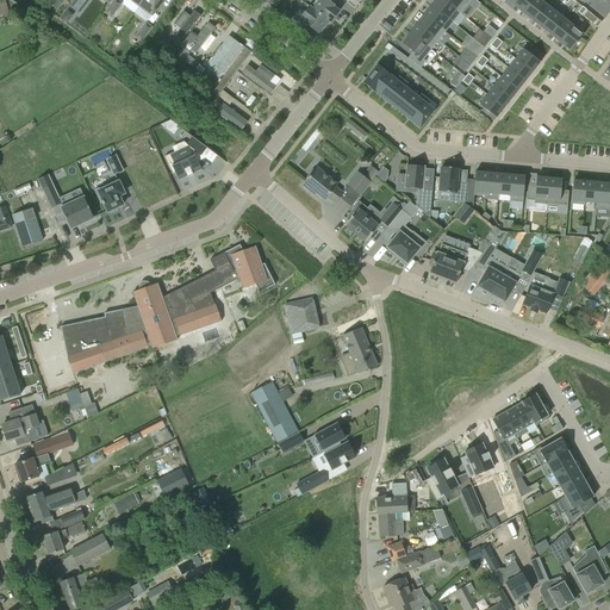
[(81,0),(74,0),(70,7),(79,12),(86,2),(81,0)]
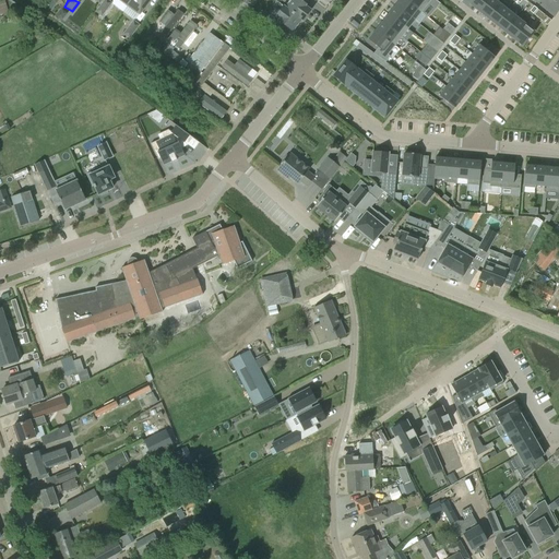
[(104,0),(95,12),(102,18),(113,3),(107,0),(104,0)]
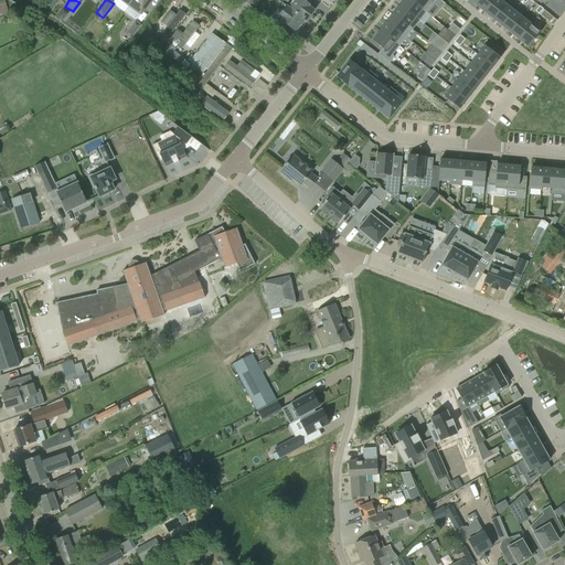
[(151,0),(132,0),(129,6),(141,14),(151,0)]
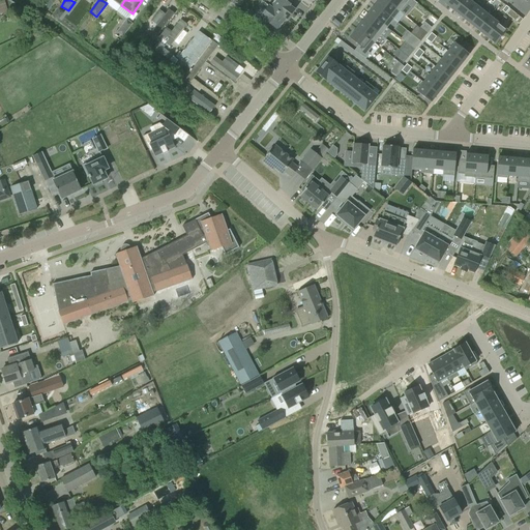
[(162,0),(156,7),(160,10),(168,0),(162,0)]
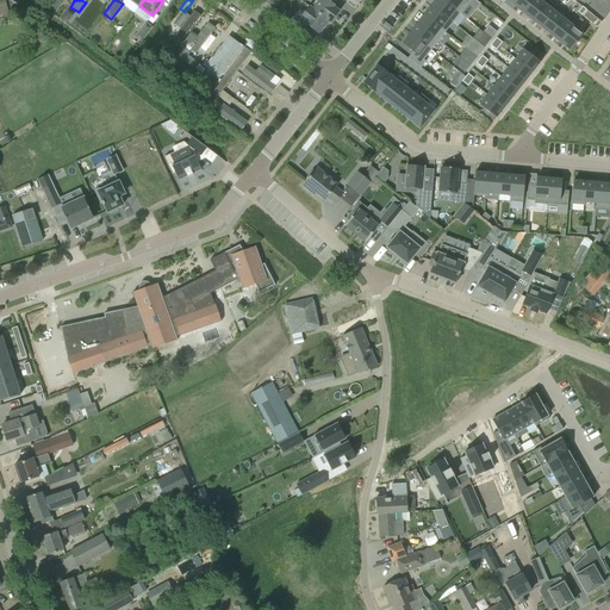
[(334,6),(327,0),(312,0),(313,1),(315,2),(311,8),(329,23),(330,24),(337,14),(335,13),(337,10),(334,7),(334,6)]
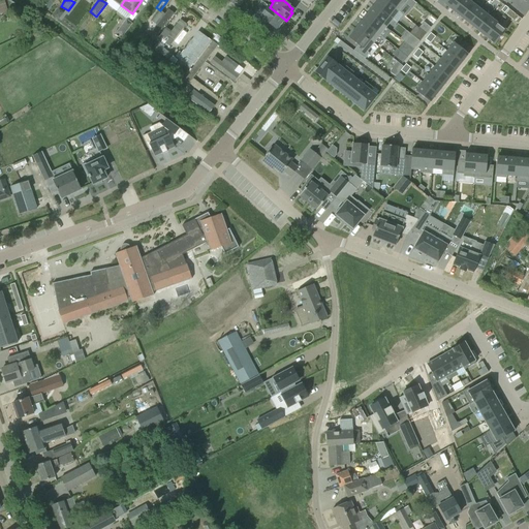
[(382,0),(377,0),(374,5),(392,21),(398,12),(382,0)]
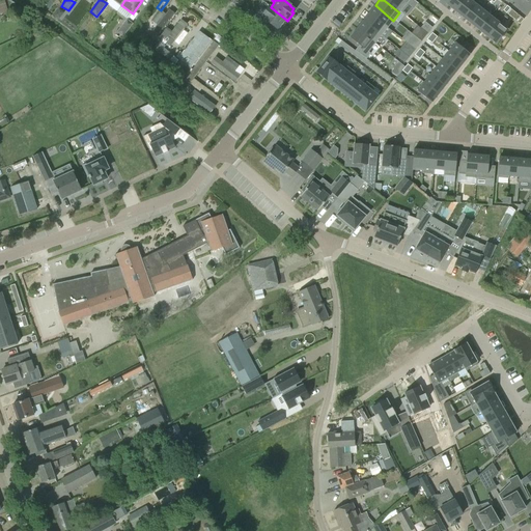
[(402,0),(384,0),(399,12),(407,3),(402,0)]
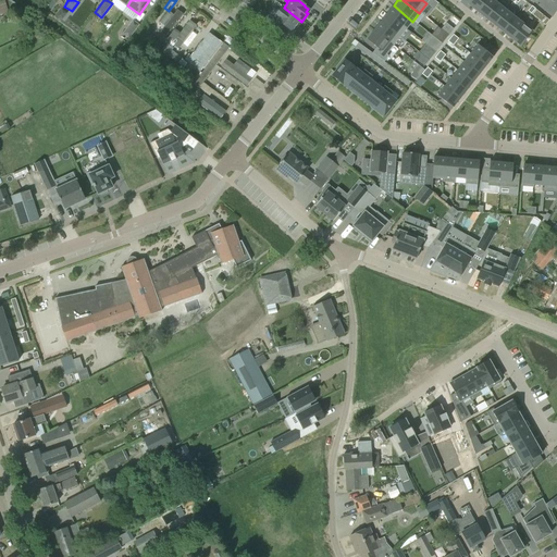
[(471,0),(468,5),(478,13),(486,0),(471,0)]
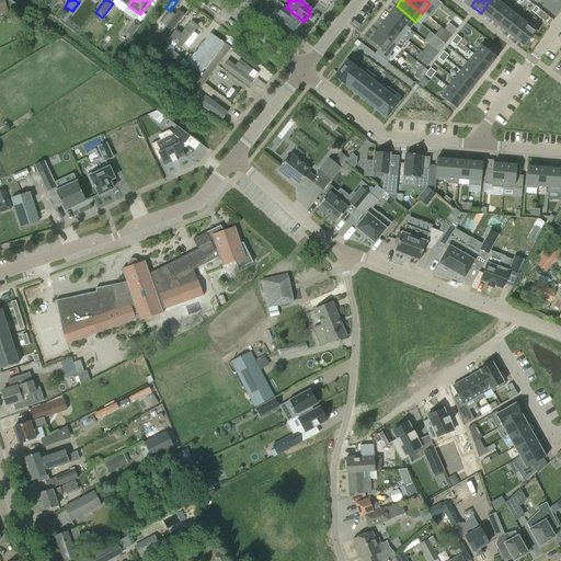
[(490,0),(481,13),(489,20),(501,4),(495,0),(490,0)]
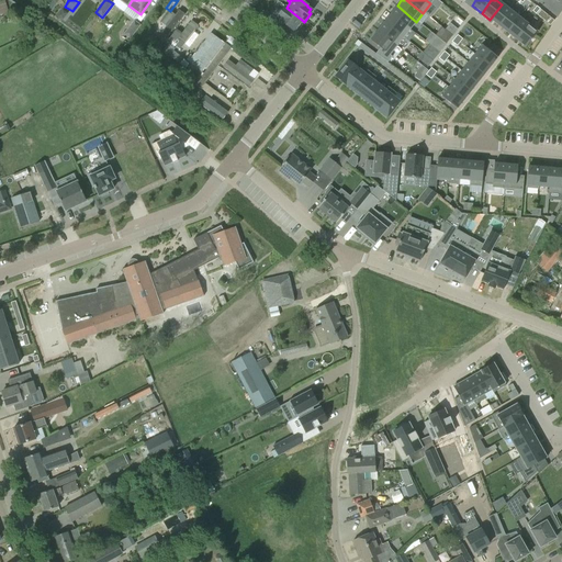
[(502,4),(490,20),(498,26),(510,11),(502,4)]
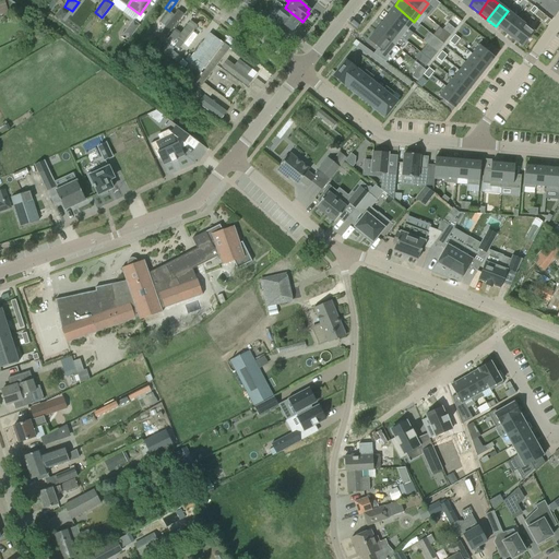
[(395,6),(389,14),(407,30),(414,22),(395,6)]
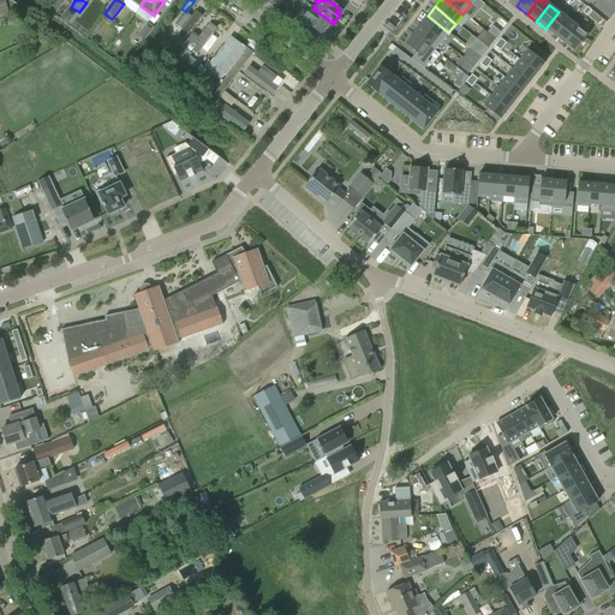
[(314,9),(312,7),(308,13),(306,11),(299,10),(298,12),(291,22),(309,35),(308,34),(312,28),(316,31),(316,33),(322,36),(329,28),(328,27),(332,23),(314,9)]
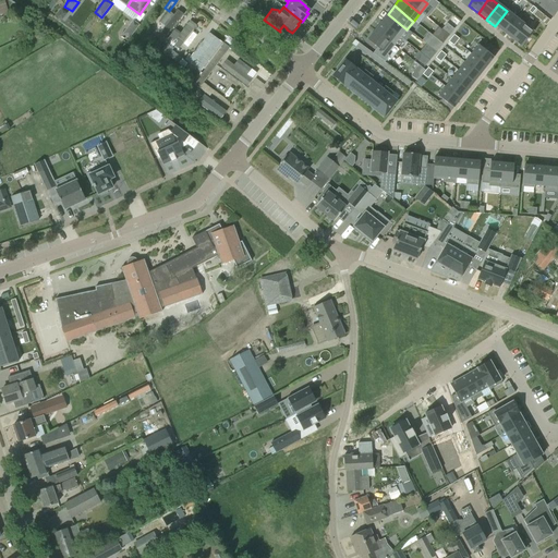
[(536,9),(532,14),(540,21),(544,15),(536,9)]
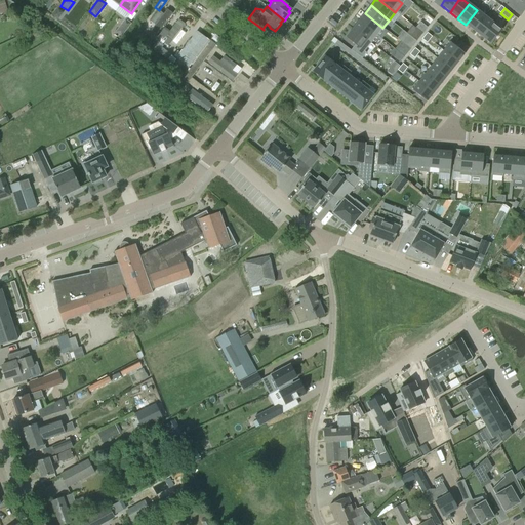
[(151,30),(157,35),(172,15),(166,11),(163,15),(157,10),(149,21),(155,25),(151,30)]
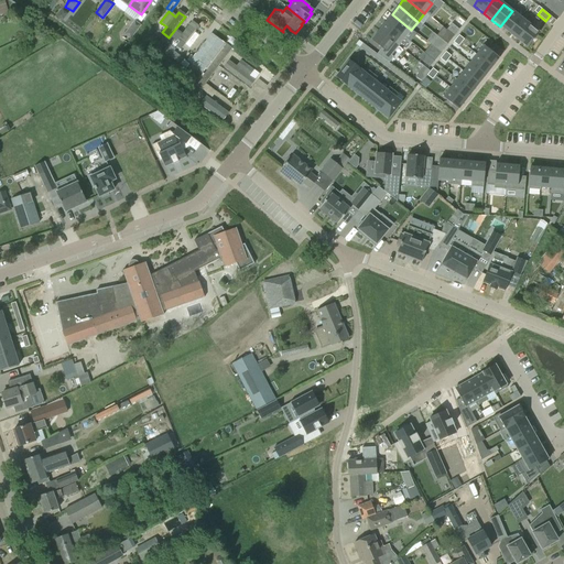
[(512,11),(500,26),(509,33),(521,18),(512,11)]
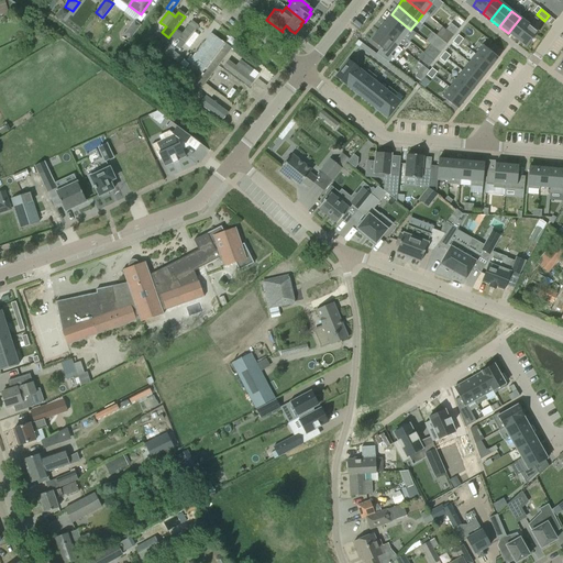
[(392,14),(385,23),(404,39),(410,30),(392,14)]
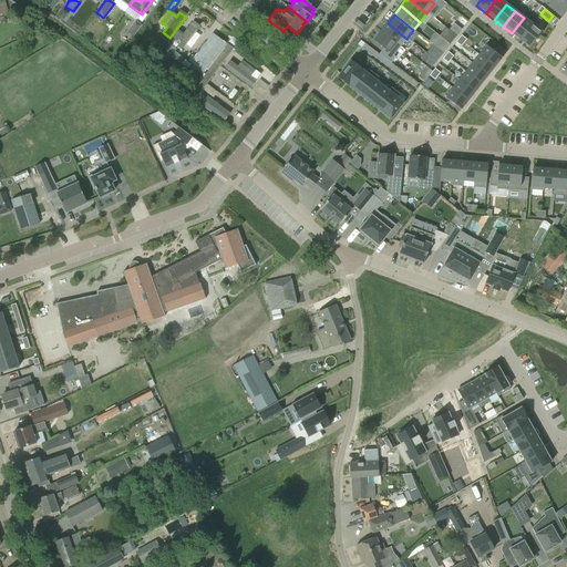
[(524,18),(512,33),(519,40),(533,24),(524,18)]
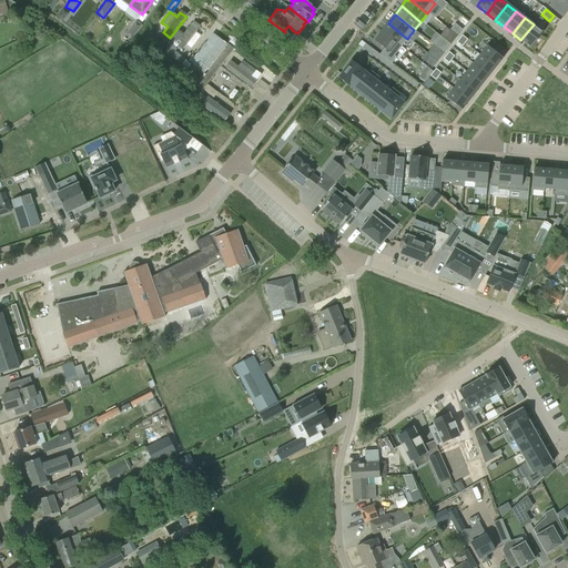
[(124,34),(131,40),(142,26),(135,21),(124,34)]
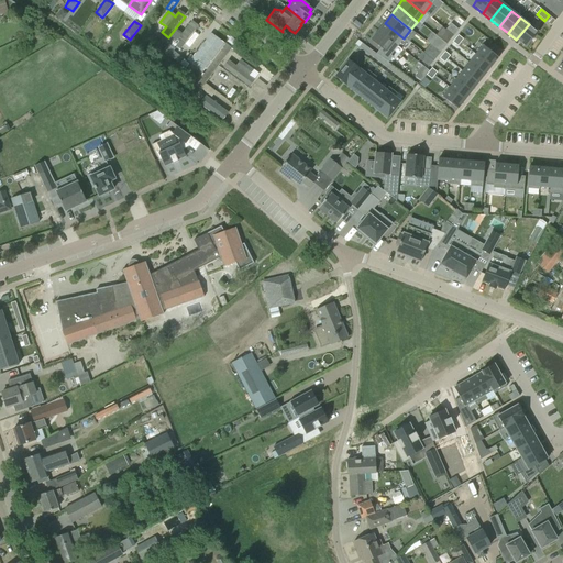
[(178,39),(185,44),(198,26),(191,22),(178,39)]
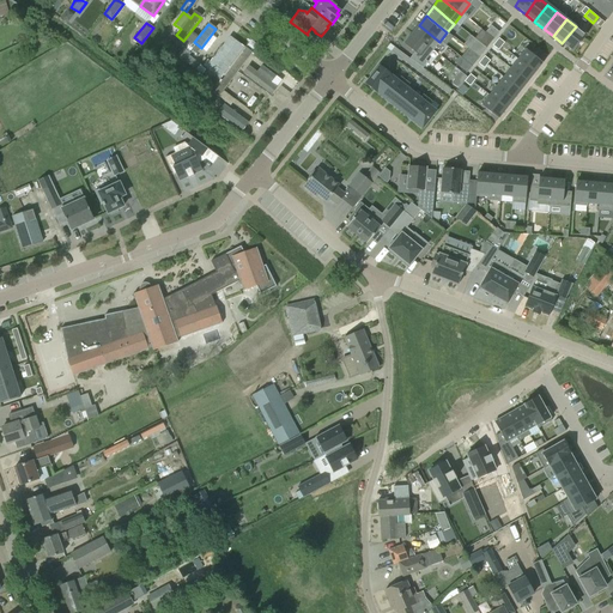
[(419,25),(412,34),(434,50),(439,42),(419,25)]
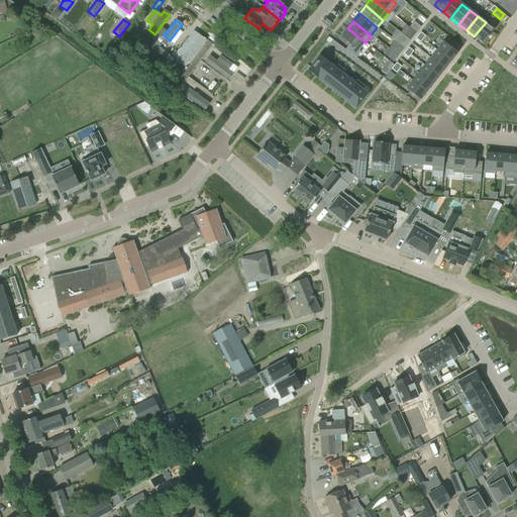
[(413,22),(409,28),(415,33),(420,27),(413,22)]
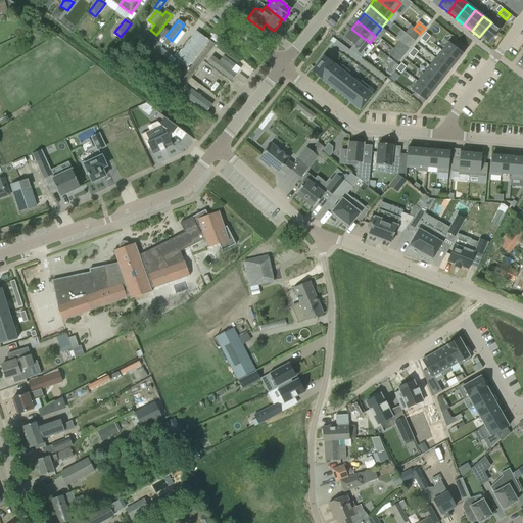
[(491,22),(479,37),(488,44),(500,30),(491,22)]
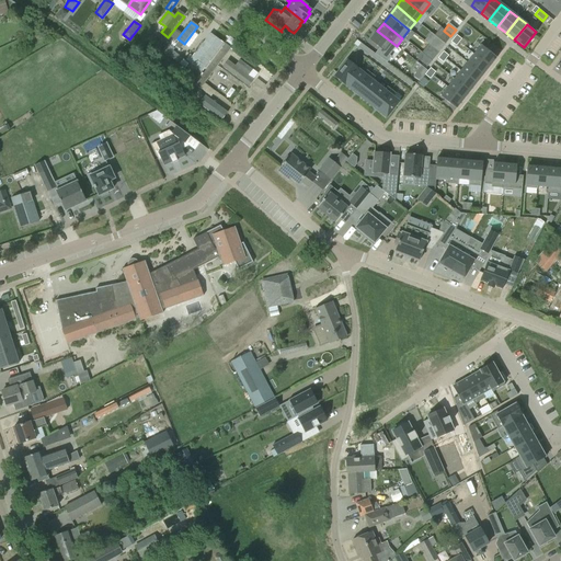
[(377,31),(369,41),(379,48),(375,54),(377,56),(379,57),(381,59),(387,63),(391,57),(389,55),(397,46),(377,31)]
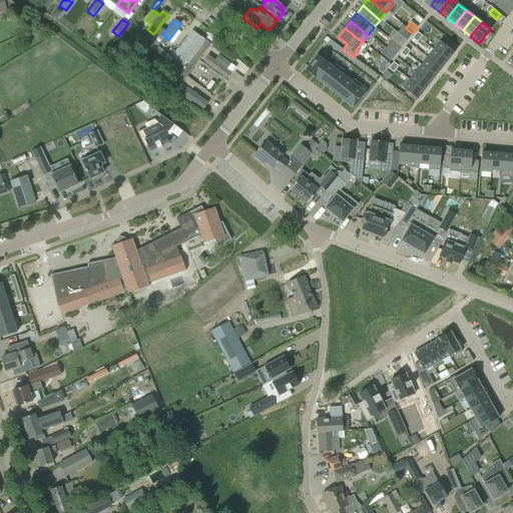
[(147,46),(150,41),(141,34),(137,38),(147,46)]
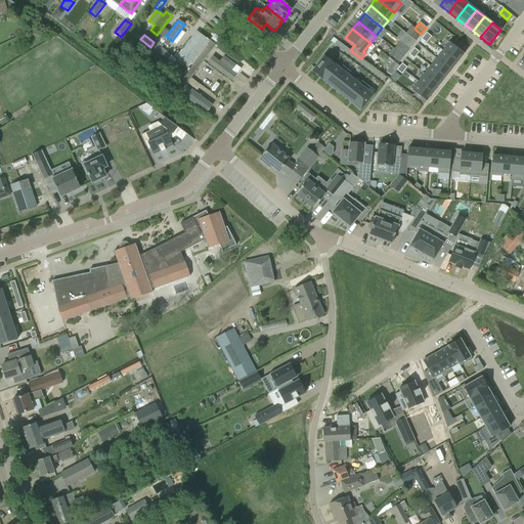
[(176,58),(188,68),(208,42),(202,38),(198,44),(190,39),(179,54),(176,58)]
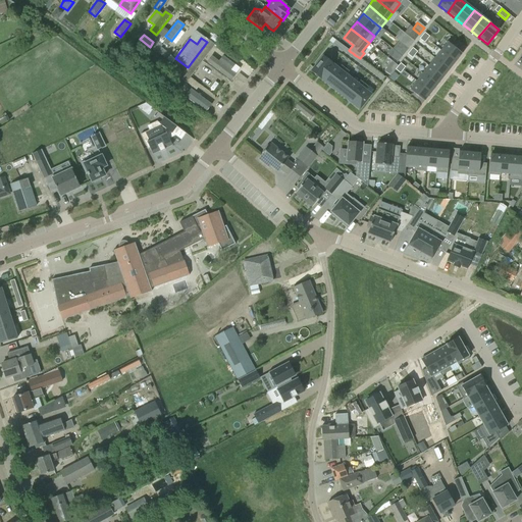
[(440,51),(455,62),(462,54),(448,43),(440,51)]
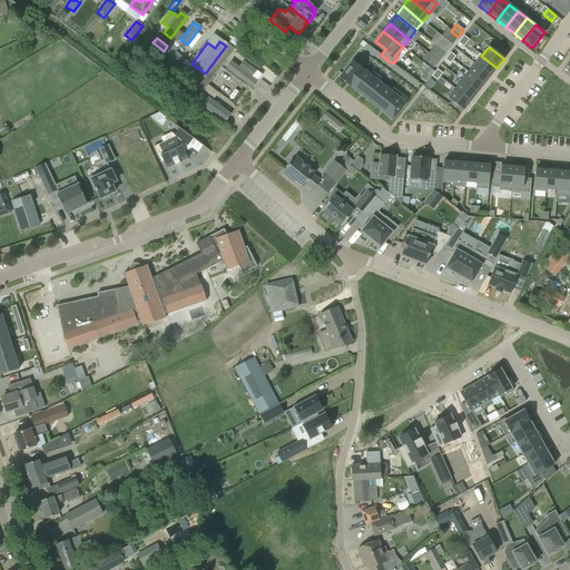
[(444,55),(439,49),(434,55),(440,59),(444,55)]
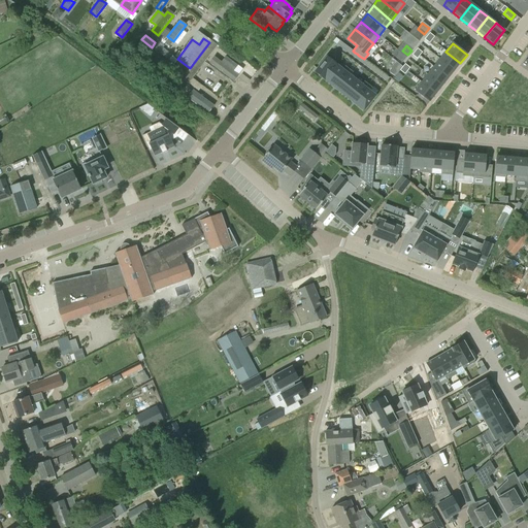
[(172,56),(163,48),(160,54),(169,61),(172,57),(172,56)]
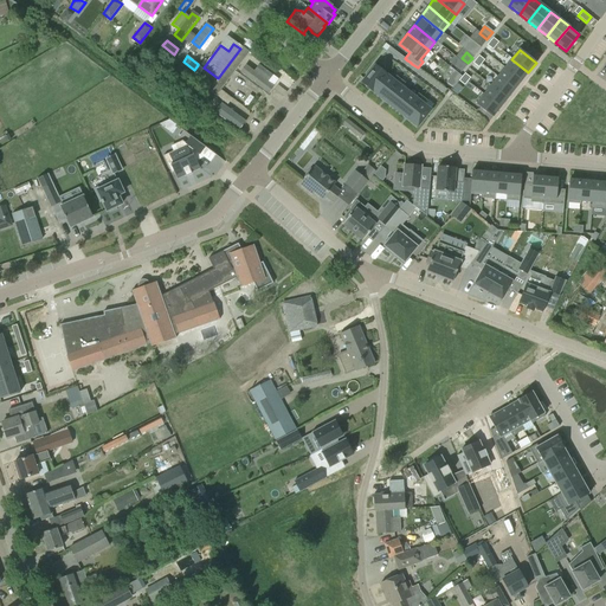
[(234,71),(244,59),(238,56),(230,66),(234,71)]
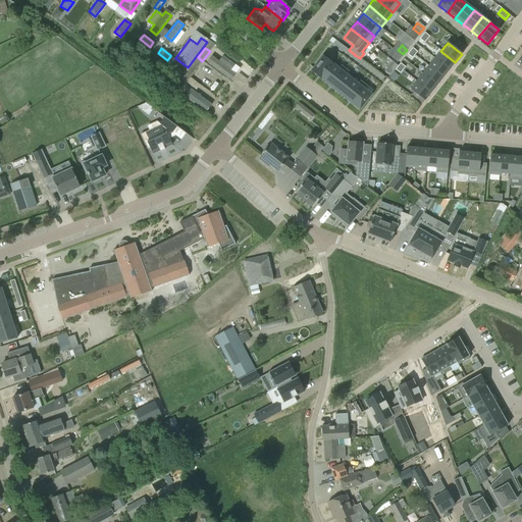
[(434,59),(449,70),(455,62),(440,51),(434,59)]
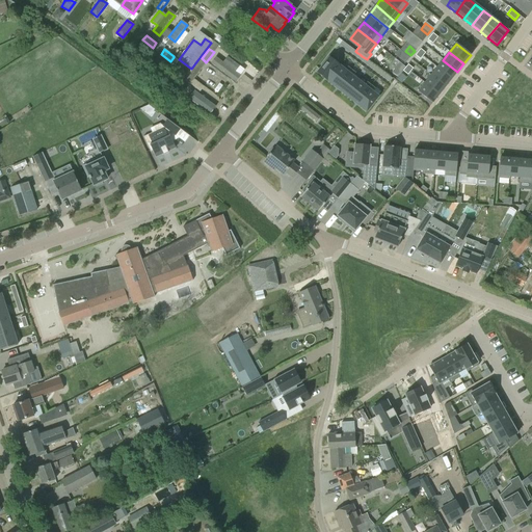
[(235,72),(239,65),(228,57),(223,63),(215,57),(211,63),(235,82),(240,76),(235,72)]
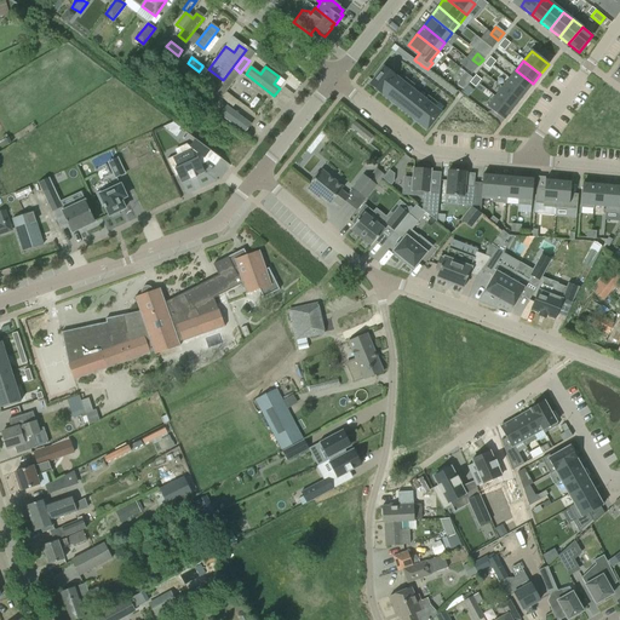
[(369,85),(382,95),(395,76),(384,67),(369,85)]
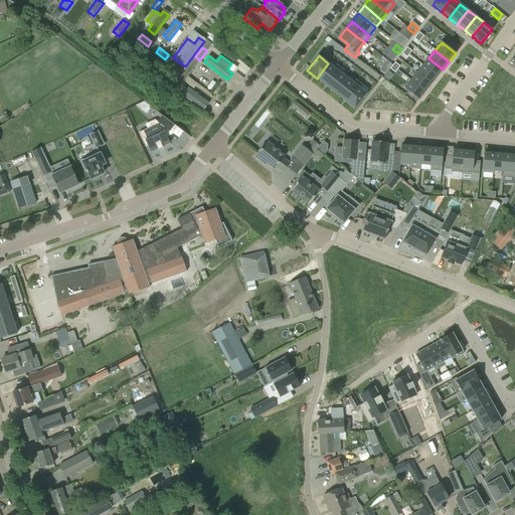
[(443,69),(428,58),(422,65),(437,76),(443,69)]
